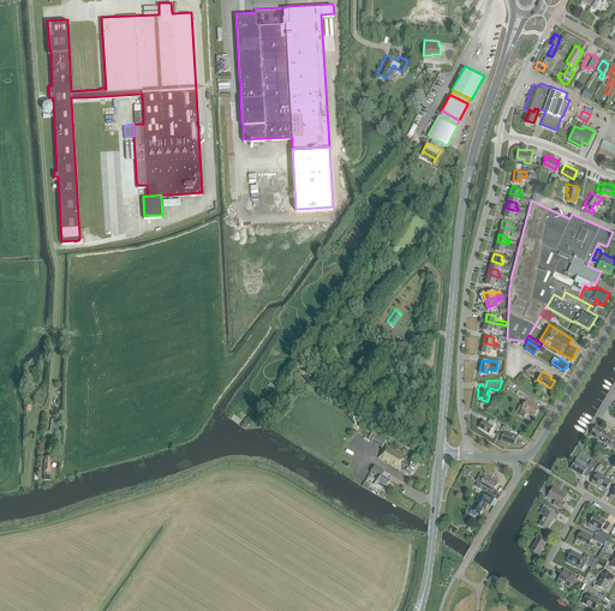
[(533,414),(539,405),(527,397),(521,406),(533,414)]
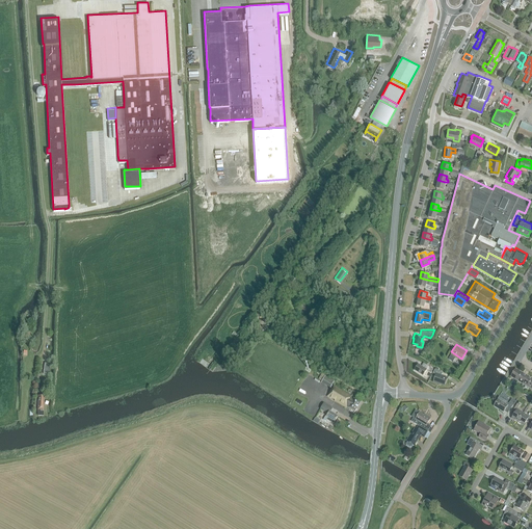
[(433,366),(424,360),(422,364),(418,362),(415,367),(423,373),(426,367),(431,370),(433,366)]
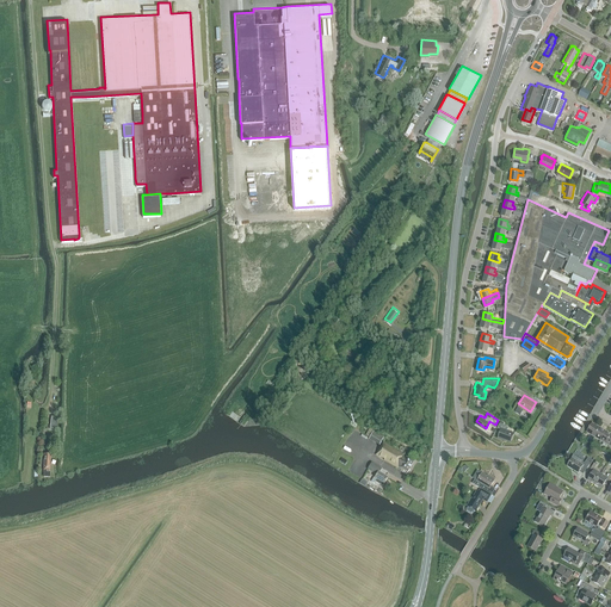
[(594,434),(600,425),(592,420),(586,429),(594,434)]
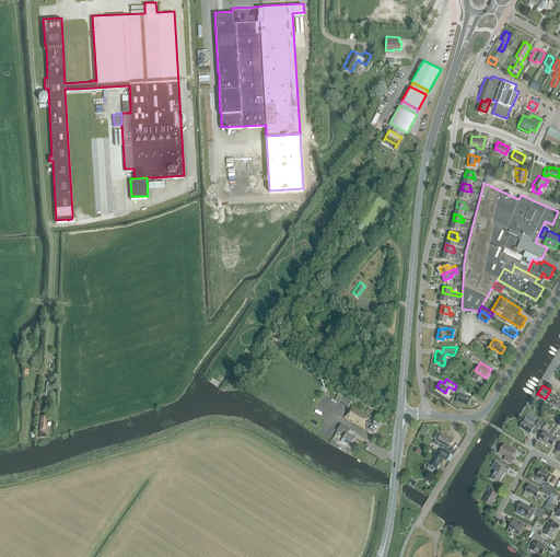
[(468,403),(470,395),(464,393),(465,389),(457,386),(455,390),(458,392),(456,399),(459,401),(461,399),(468,403)]
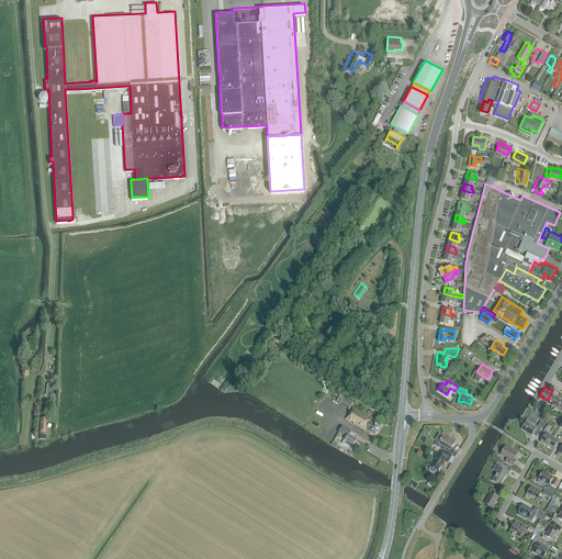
[(552,402),(557,394),(552,391),(547,400),(552,402)]
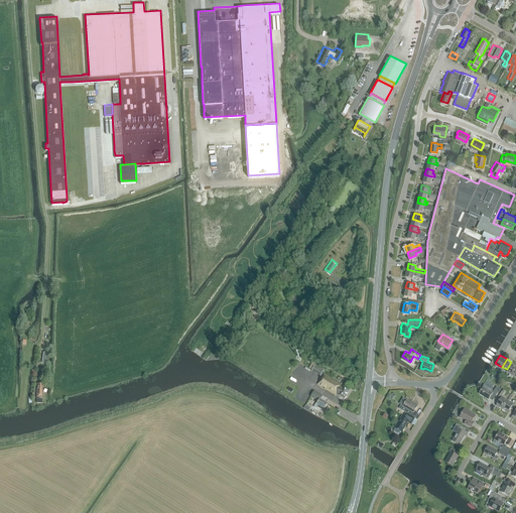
[(320,374),(325,367),(315,362),(311,368),(320,374)]
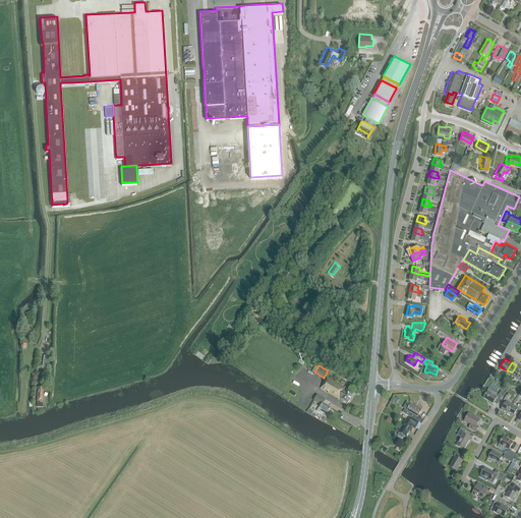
[(517,376),(520,368),(520,367),(516,365),(512,372),(517,376)]
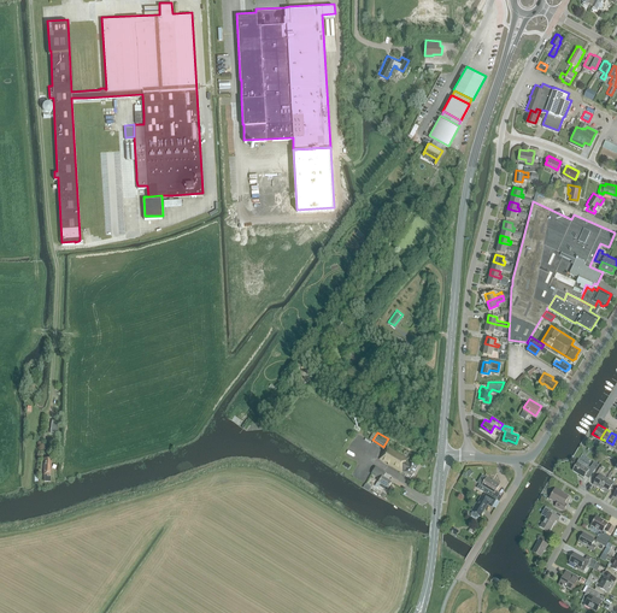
[(410,459),(406,457),(407,455),(387,443),(380,457),(385,459),(385,458),(388,460),(387,461),(401,469),(403,467),(405,469),(411,473),(417,463),(411,459),(410,459)]
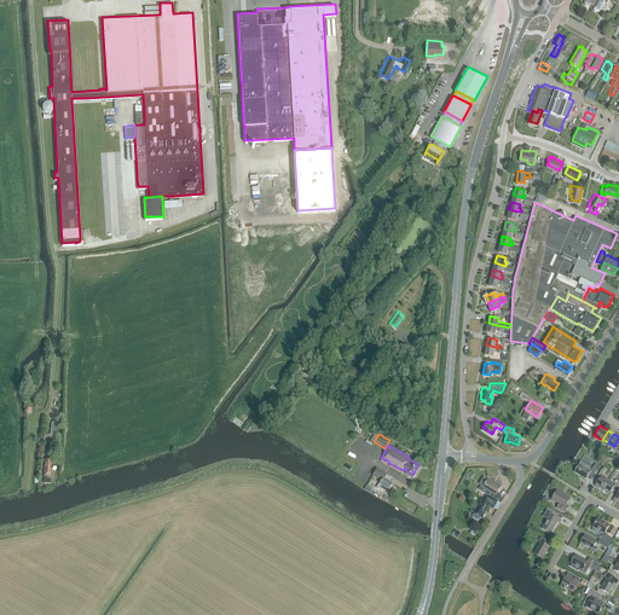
[(574,469),(585,476),(588,473),(591,475),(595,468),(589,464),(590,463),(580,457),(579,460),(579,462),(574,469)]
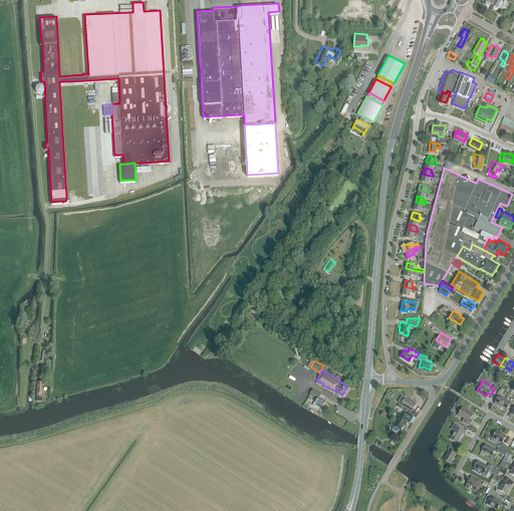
[(323,405),(326,400),(319,396),(322,392),(313,387),(309,393),(317,397),(315,400),(314,400),(312,403),(315,405),(316,403),(322,407),(323,405)]
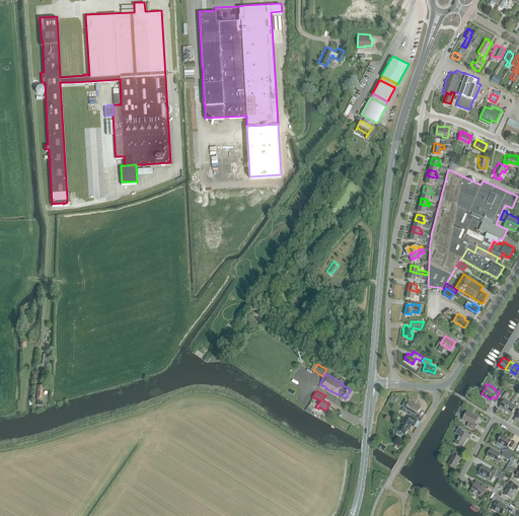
[(505,409),(510,400),(505,396),(507,392),(504,390),(499,400),(501,401),(499,406),(505,409)]
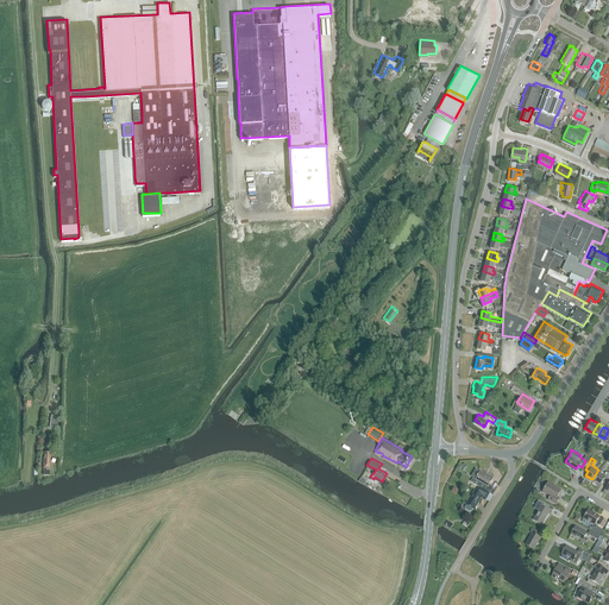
[(488,472),(487,472),(479,468),(477,473),(476,472),(471,479),(478,484),(489,490),(490,490),(493,491),(495,486),(488,483),(493,476),(488,472)]
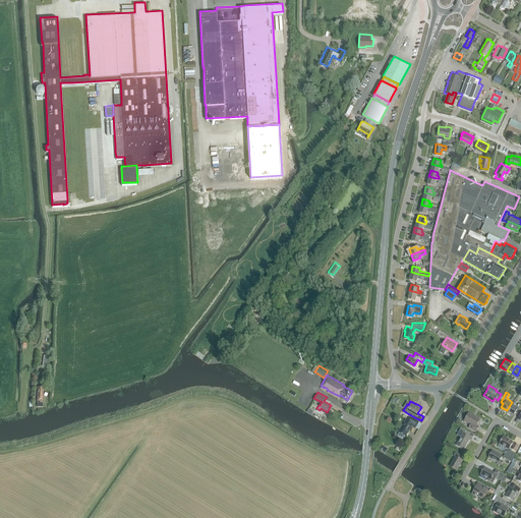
[(518,411),(520,405),(520,402),(518,405),(512,402),(507,410),(513,414),(515,410),(518,411)]
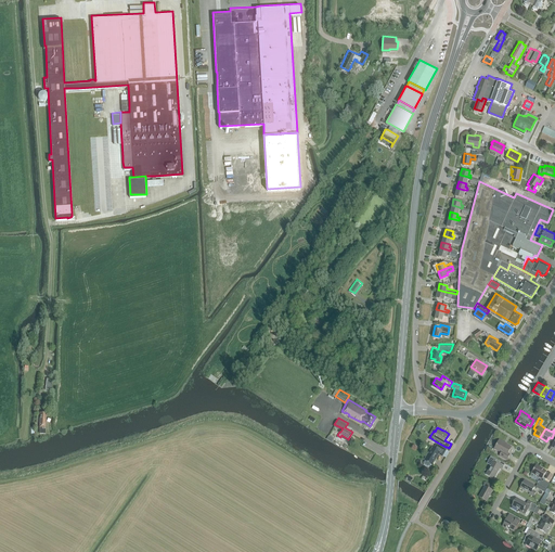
[(507,458),(510,452),(507,451),(512,445),(507,443),(507,441),(499,437),(493,447),(501,450),(499,453),(507,458)]
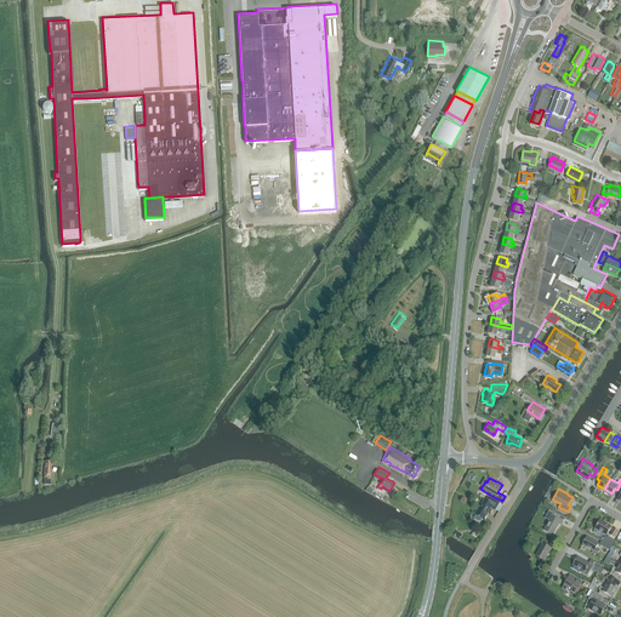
[(473,514),(474,516),(479,520),(482,519),(483,515),(484,516),(491,504),(495,507),(495,506),(499,508),(502,502),(499,500),(488,493),(485,498),(484,497),(478,507),(478,506),(474,510),(476,510),(473,514)]
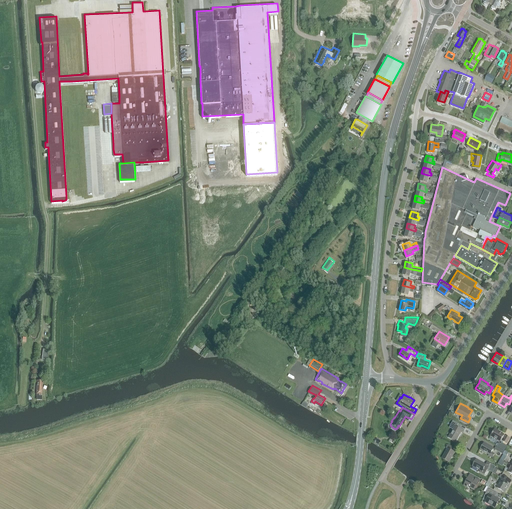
[(464,429),(466,425),(453,418),(451,421),(454,423),(448,435),(455,439),(462,427),(464,429)]
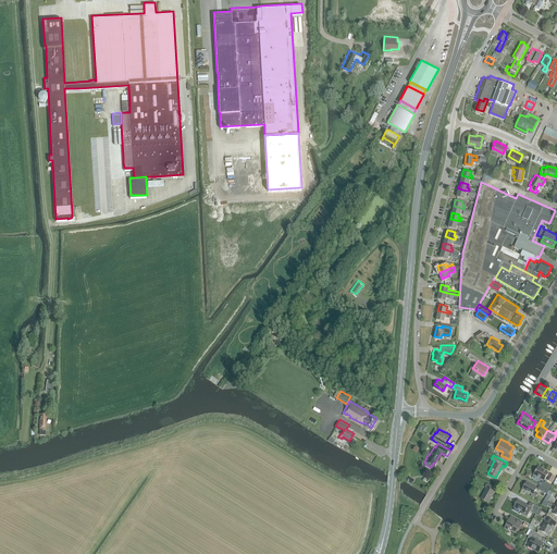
[(551,471),(547,470),(548,470),(537,464),(533,471),(544,478),(546,474),(548,475),(547,477),(552,479),(555,474),(551,471)]
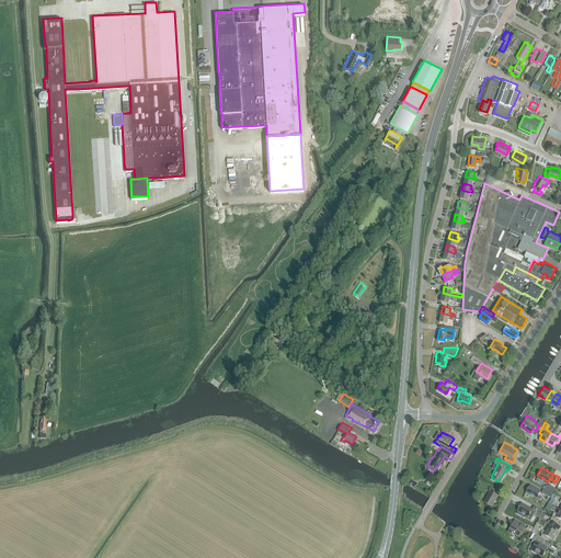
[(539,499),(541,494),(538,492),(540,489),(530,482),(526,490),(535,496),(535,497),(539,499)]
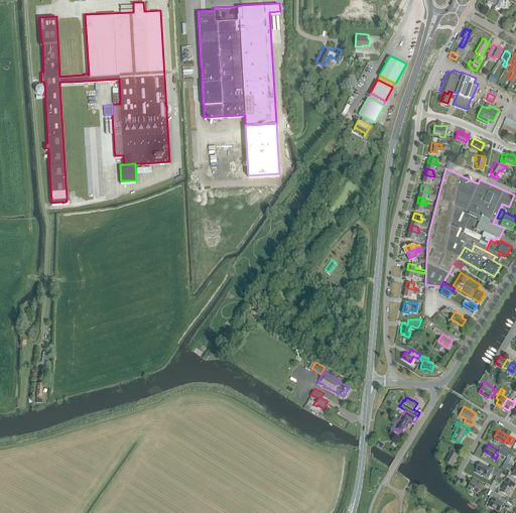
[(453,463),(458,453),(456,452),(458,449),(452,445),(449,449),(450,450),(445,460),(453,463)]
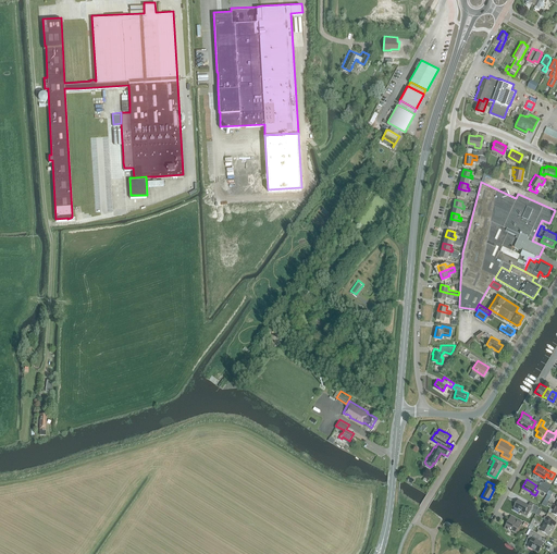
[(547,491),(549,488),(540,482),(537,485),(547,491)]
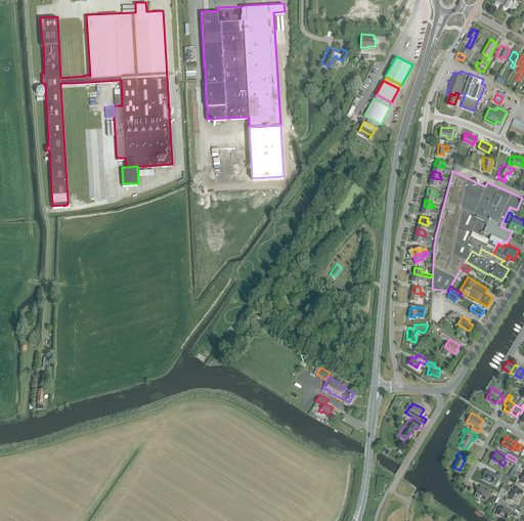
[(493,480),(497,473),(487,468),(483,474),(493,480)]
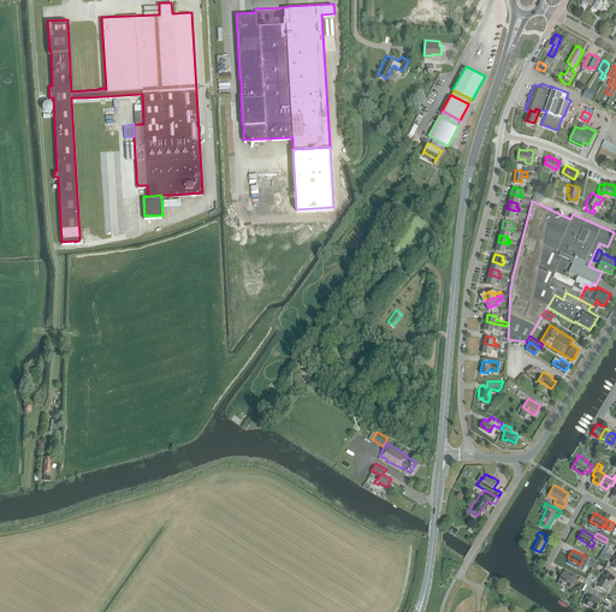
[(612,569),(615,566),(615,557),(614,557),(611,560),(609,559),(605,565),(612,569)]
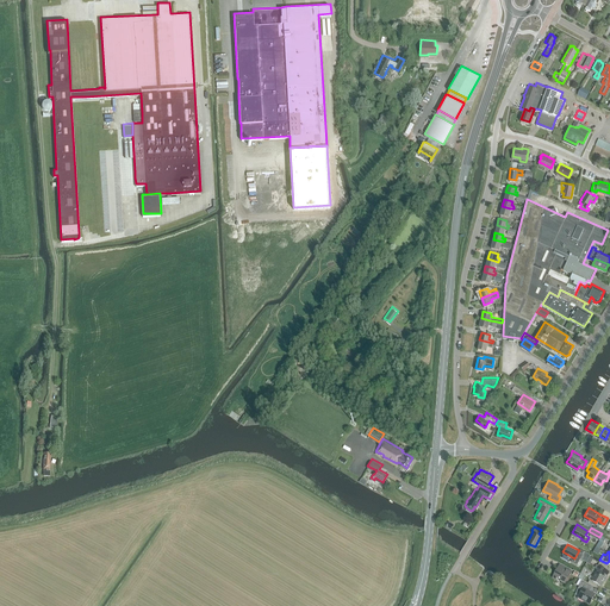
[(598,562),(596,562),(595,564),(596,566),(597,567),(595,570),(605,576),(609,569),(605,567),(607,563),(599,560),(598,562)]
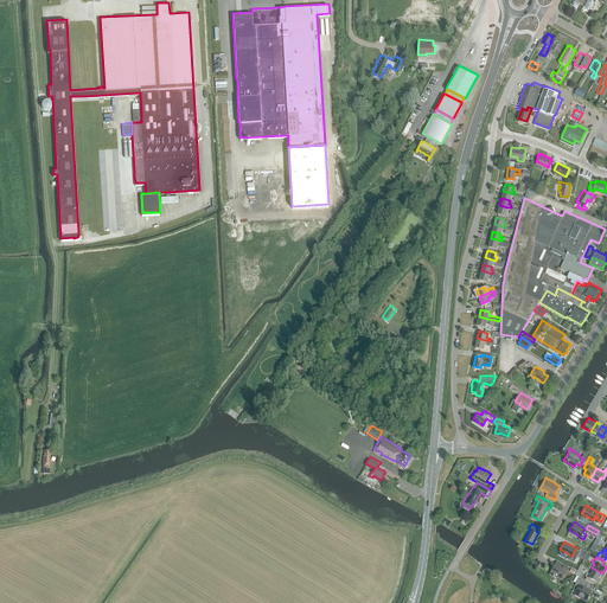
[(569,566),(561,562),(558,565),(555,563),(549,572),(554,575),(555,573),(561,577),(566,569),(567,570),(569,566)]
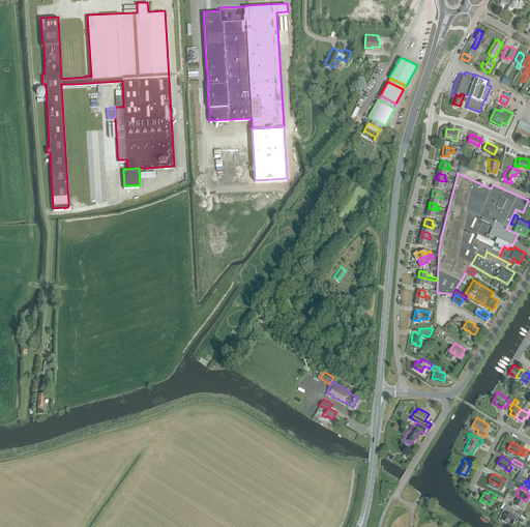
[(510,504),(518,507),(519,505),(523,507),(526,501),(517,496),(514,500),(512,498),(511,501),(512,501),(510,504)]
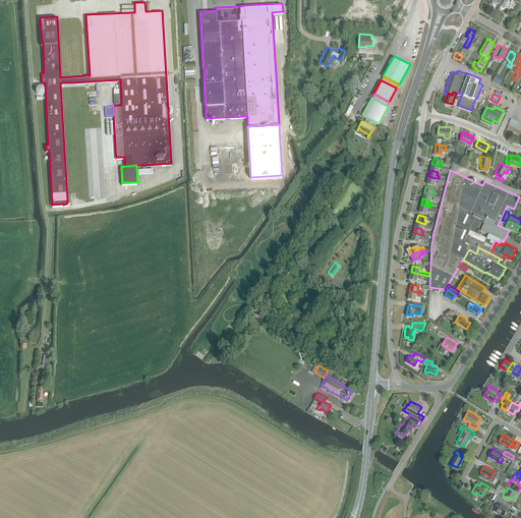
[(504,514),(508,506),(504,503),(506,500),(498,496),(496,499),(495,498),(493,503),(496,505),(494,508),(504,514)]
